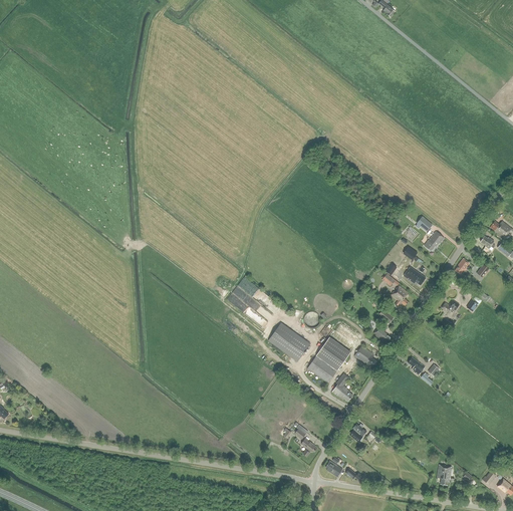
[(390,6),(391,6),(383,0),(378,0),(377,1),(383,6),(381,8),(386,11),(386,12),(389,15),(394,9),(390,6)]
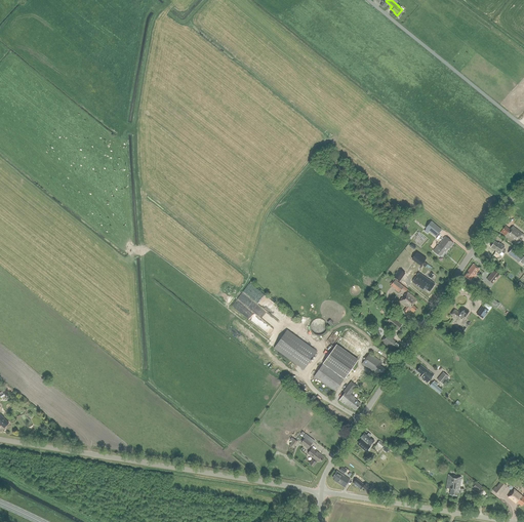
[(441,227),(431,217),(425,225),(435,234),(441,227)]
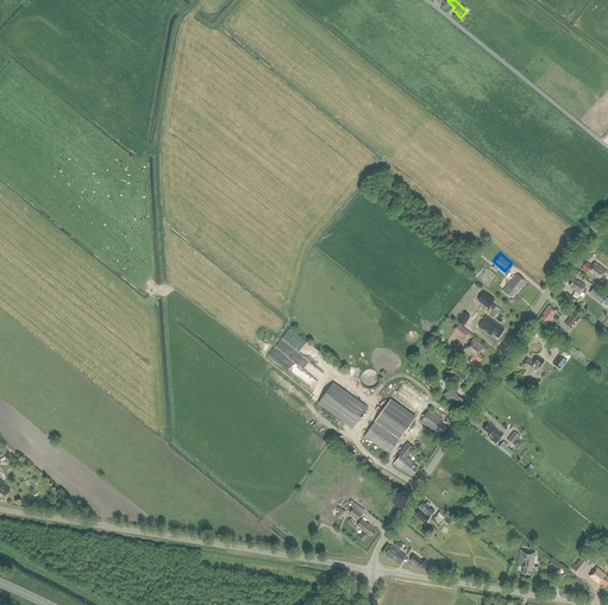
[(596,279),(605,268),(594,259),(590,263),(584,259),(578,266),(596,279)]
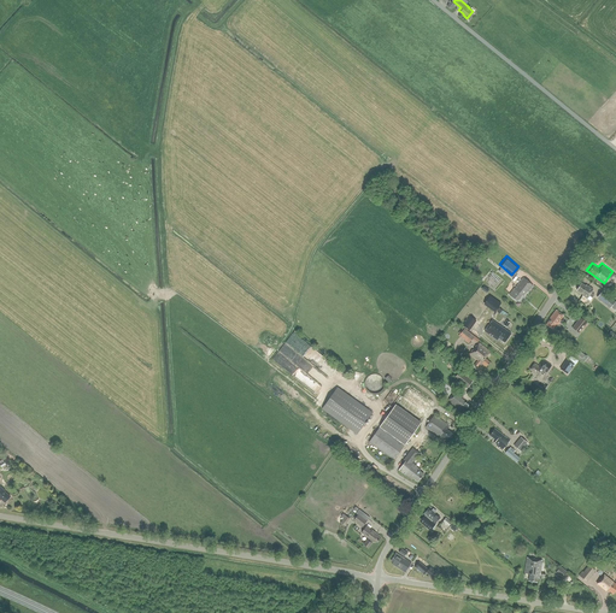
[(527,289),(532,282),(522,275),(512,287),(511,287),(508,292),(516,298),(521,292),(522,293),(526,288),(527,289)]
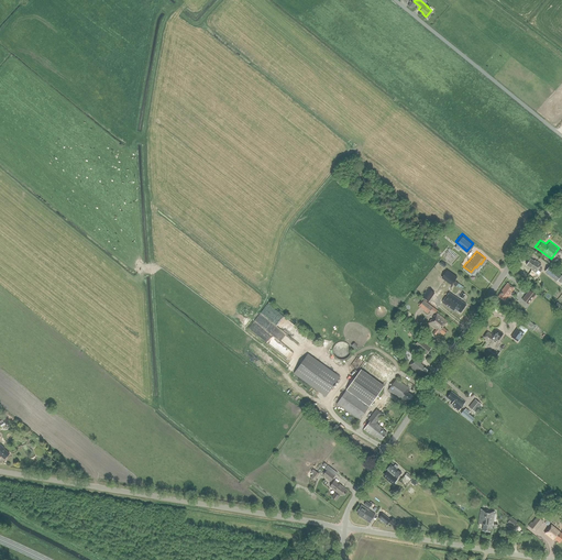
[(541,265),(539,264),(540,262),(533,257),(533,259),(529,256),(525,262),(531,266),(530,267),(535,270),(537,267),(539,268),(541,265)]
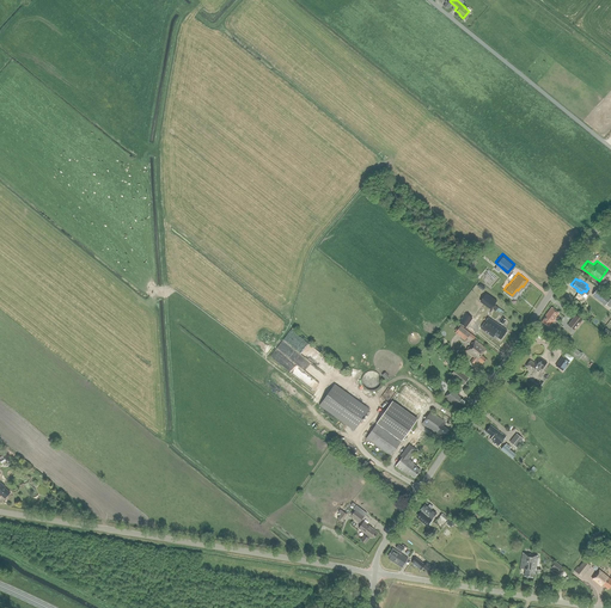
[(608,304),(610,299),(610,298),(596,286),(591,292),(604,302),(605,301),(608,304)]
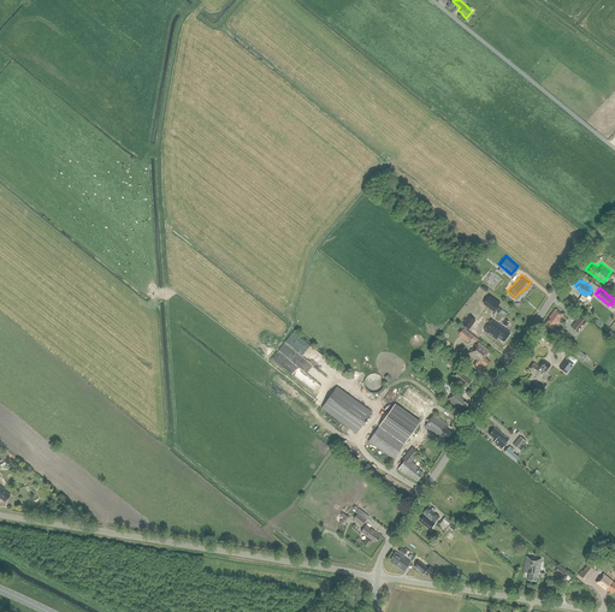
[(488,291),(482,301),(492,308),(500,299),(488,291)]
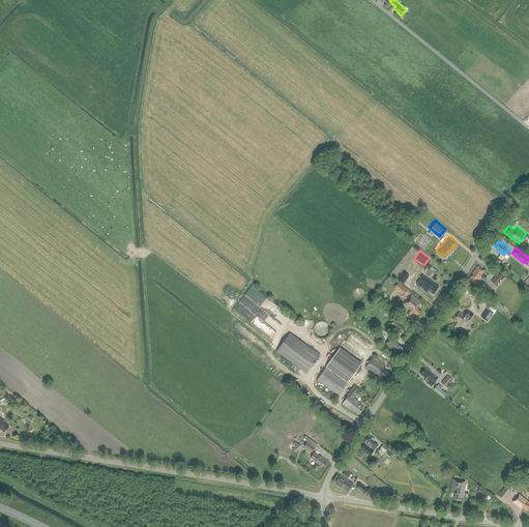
[(480,274),(479,273),(482,269),(476,264),(471,270),(472,271),(468,276),(474,281),(478,275),(478,276),(480,274)]
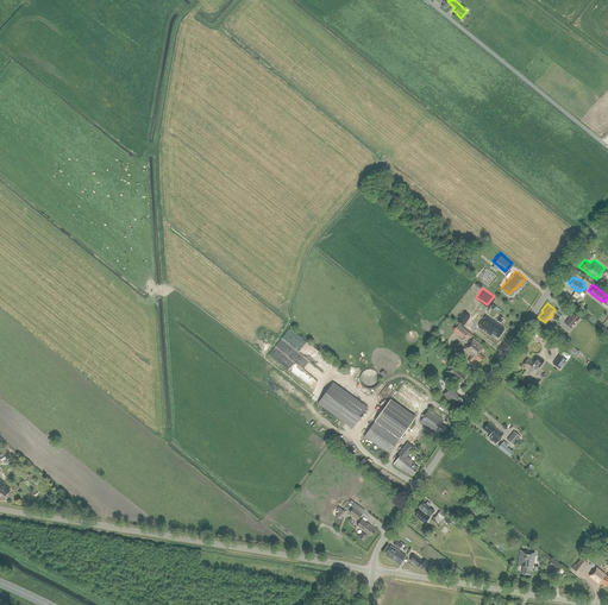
[(463,322),(469,314),(463,309),(456,319),(463,322)]
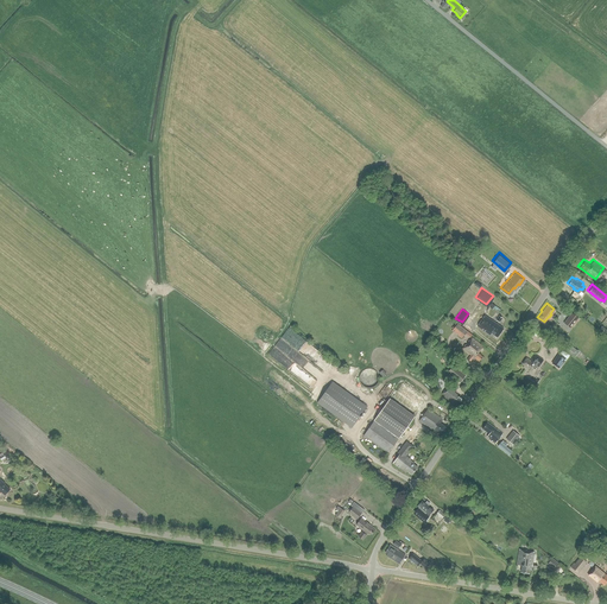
[(577,315),(570,309),(562,319),(569,325),(577,315)]
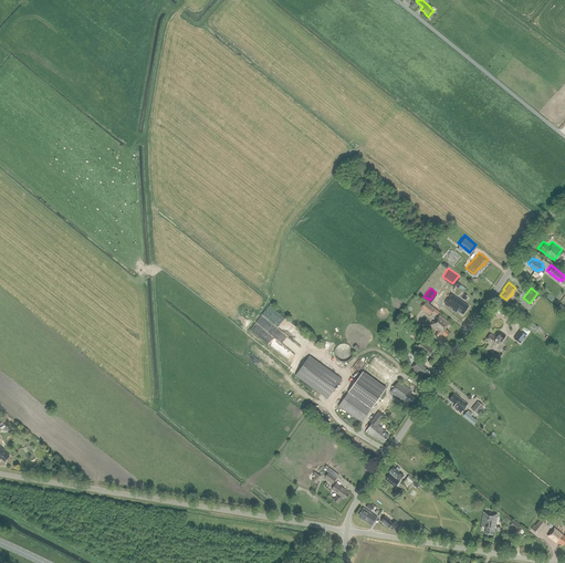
[(468,303),(450,291),(443,301),(454,309),(456,308),(462,311),(468,303)]
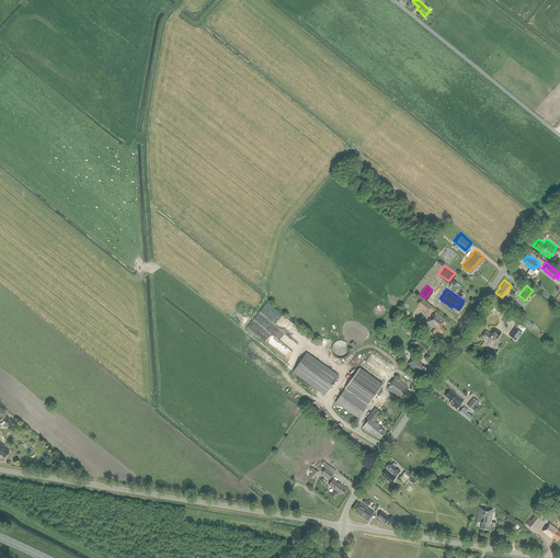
[(421,296),(415,303),(425,310),(430,304),(421,296)]
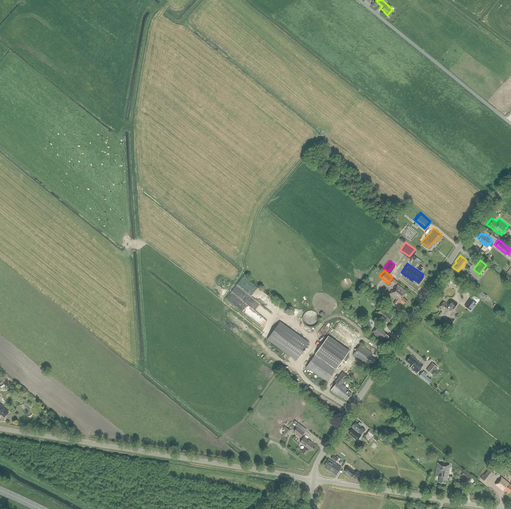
[(236,282),(231,288),(245,299),(250,293),(236,282)]
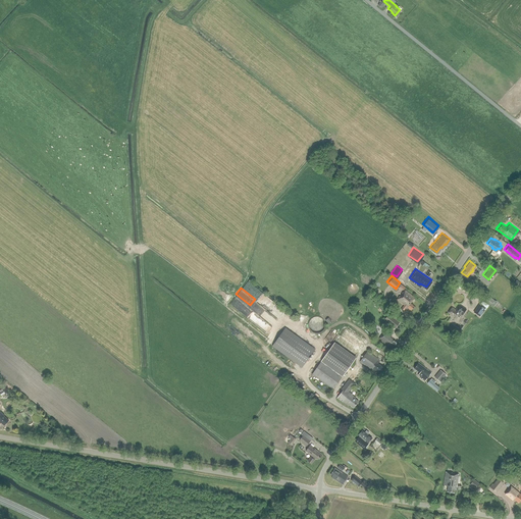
[(410,308),(414,304),(409,301),(414,296),(404,288),(397,297),(403,303),(405,304),(410,308)]
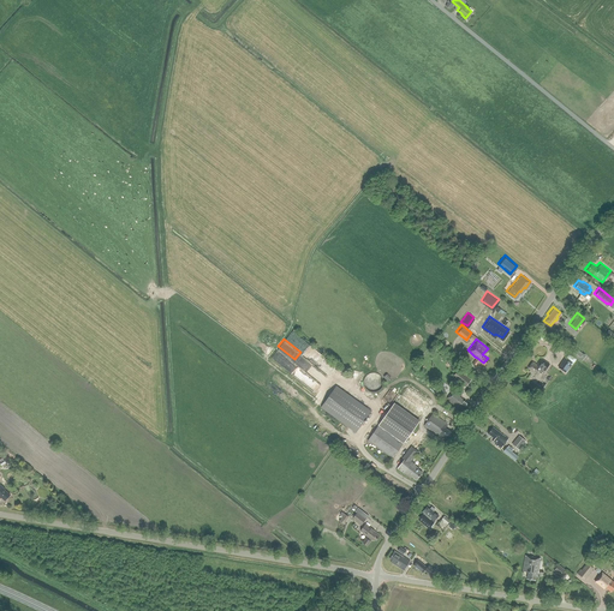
[(582,349),(574,343),(570,349),(577,355),(582,349)]
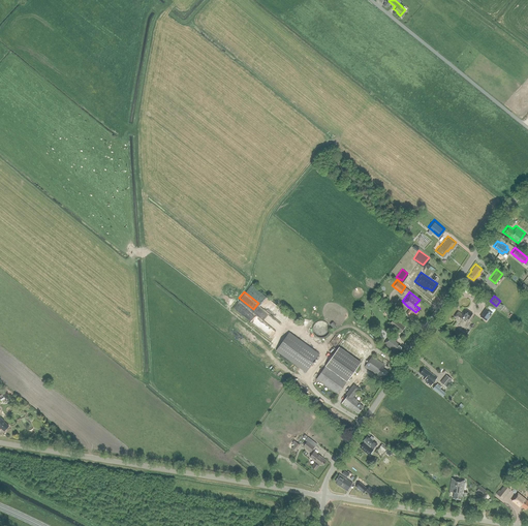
[(491,309),(485,305),(479,313),(485,317),(491,309)]
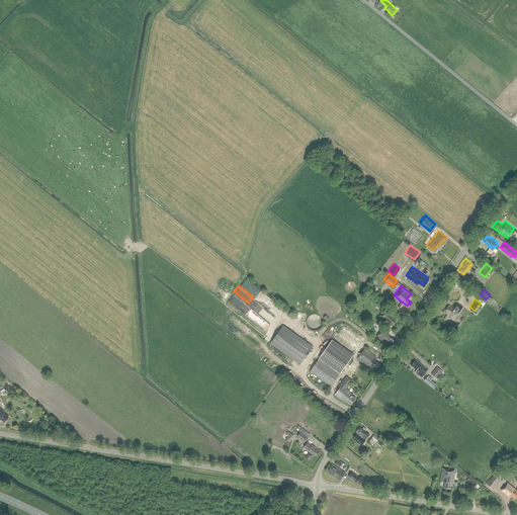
[(451,305),(447,303),(444,308),(446,309),(444,311),(452,316),(457,310),(461,305),(454,299),(451,305)]
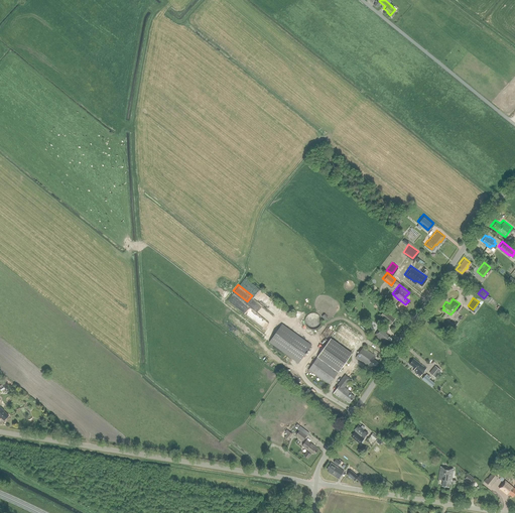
[(394,315),(384,307),(379,313),(389,322),(394,315)]
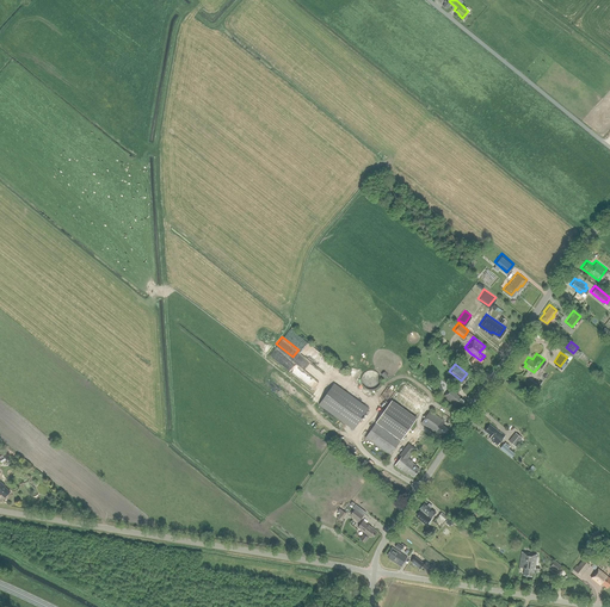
[(368,404),(333,379),(318,401),(352,426),(368,404)]
